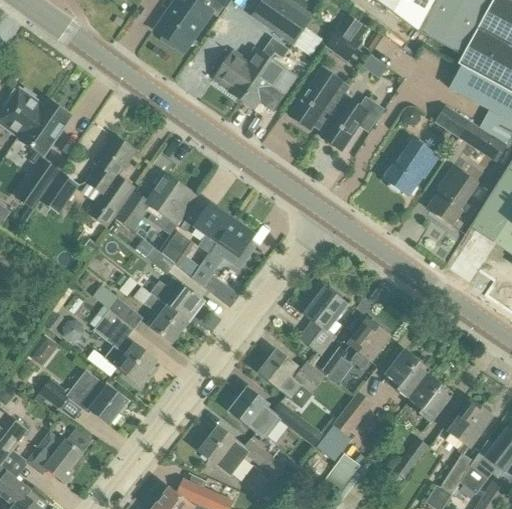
[(175,0),(155,31),(160,34),(159,39),(174,49),(178,47),(183,50),(210,11),(199,3),(200,0),(175,0)]
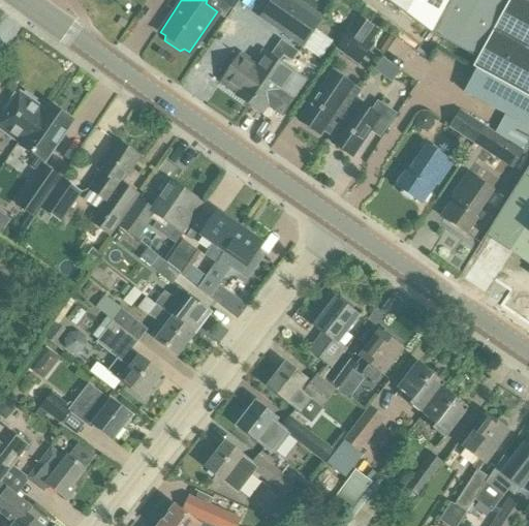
[(207,0),(206,3),(217,11),(225,17),(237,0),(207,0)]
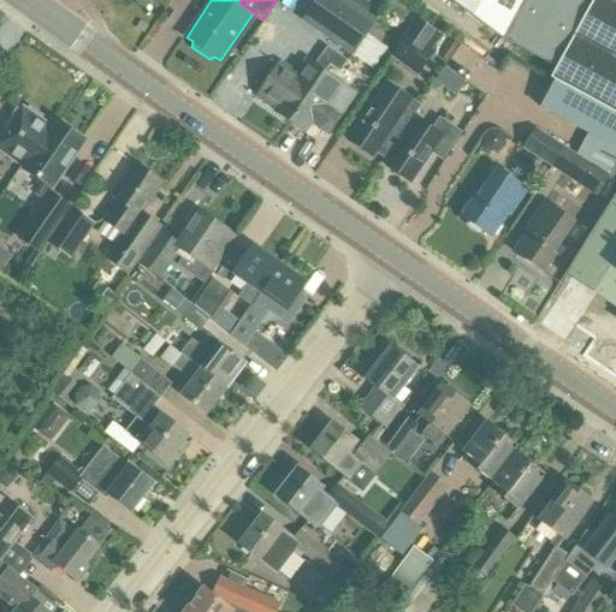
[(314,0),(302,18),(353,53),(375,19),(347,0),(314,0)]
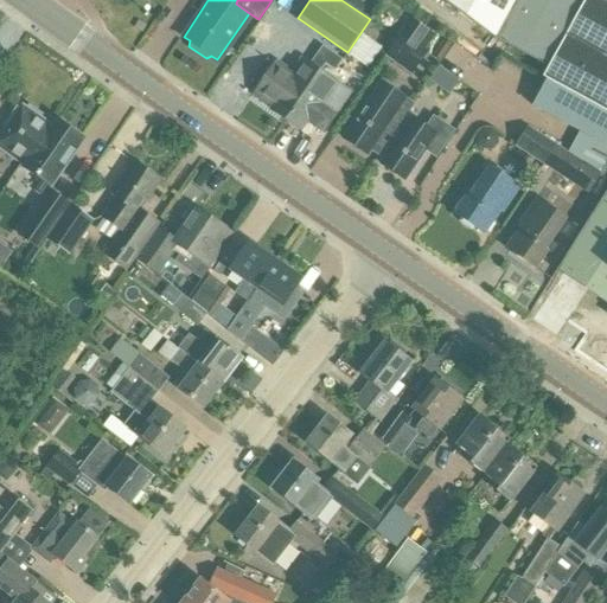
[(445,0),(494,36),(512,0),(445,0)]
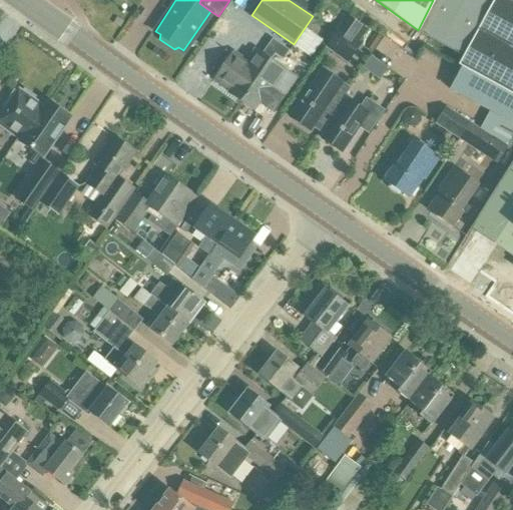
[(433,0),(418,30),(463,55),(458,64),(462,66),(450,88),(489,109),(512,122),(512,0),(433,0)]
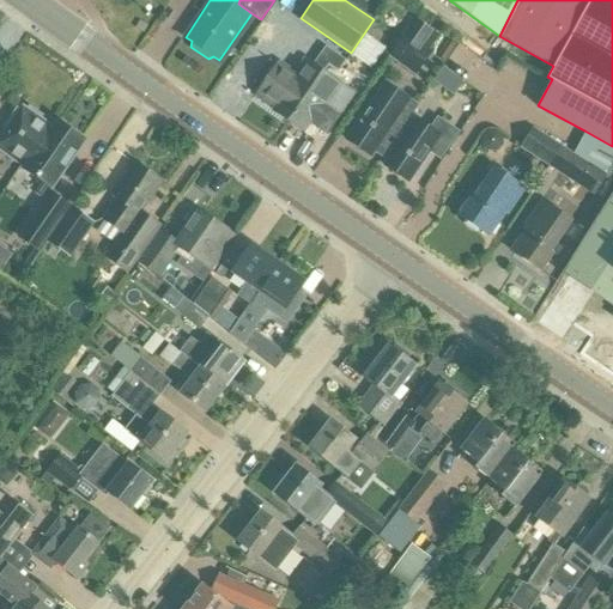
[(406,31),(393,50),(400,55),(401,54),(402,55),(406,50),(422,62),(431,49),(429,48),(438,34),(419,19),(408,34),(406,31)]
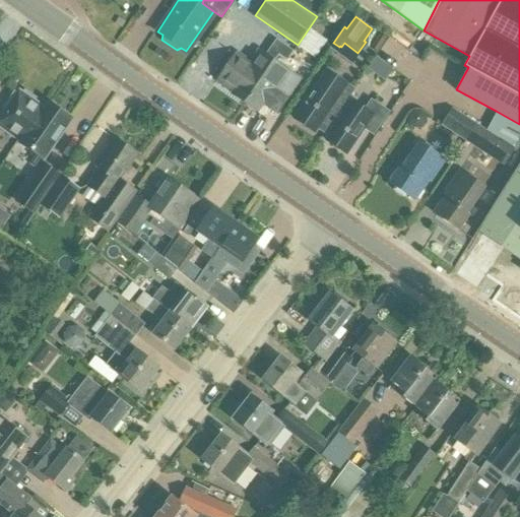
[(236,51),(215,80),(232,91),(231,92),(243,101),(255,83),(260,77),(261,78),(273,60),(278,54),(285,59),(293,50),(275,39),(265,54),(257,48),(249,60),(236,51)]
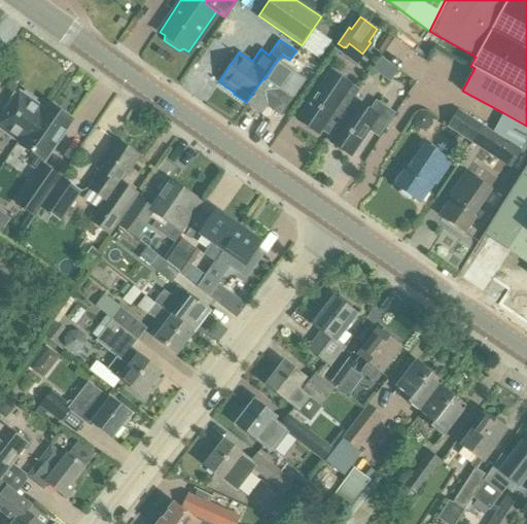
[(258,84),(246,102),(260,112),(267,104),(280,113),(292,97),(281,89),(293,71),(277,61),(265,79),(264,78),(258,84)]
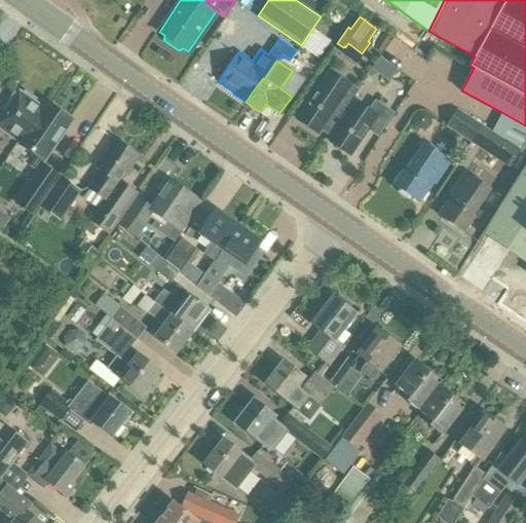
[(328,131),(348,100),(355,88),(339,76),(340,75),(331,69),(298,118),(318,132),(322,127),(328,131)]
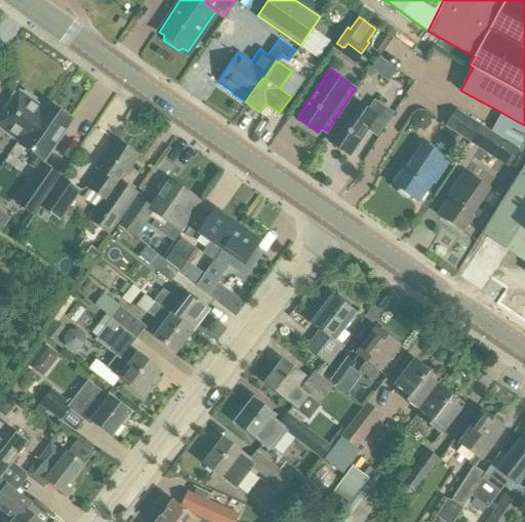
[(7,106),(0,115),(0,127),(21,142),(19,143),(37,154),(31,163),(38,168),(16,201),(35,213),(61,174),(41,162),(70,117),(46,102),(42,107),(32,99),(34,96),(22,89),(21,92),(16,90),(14,93),(11,91),(4,104),(7,106)]
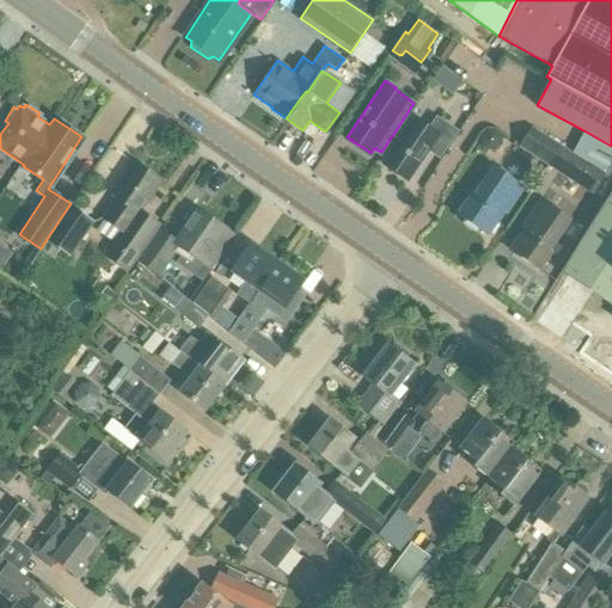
[(411,121),(405,116),(381,152),(389,157),(384,163),(408,179),(428,149),(439,157),(458,129),(435,114),(427,126),(414,117),(411,121)]
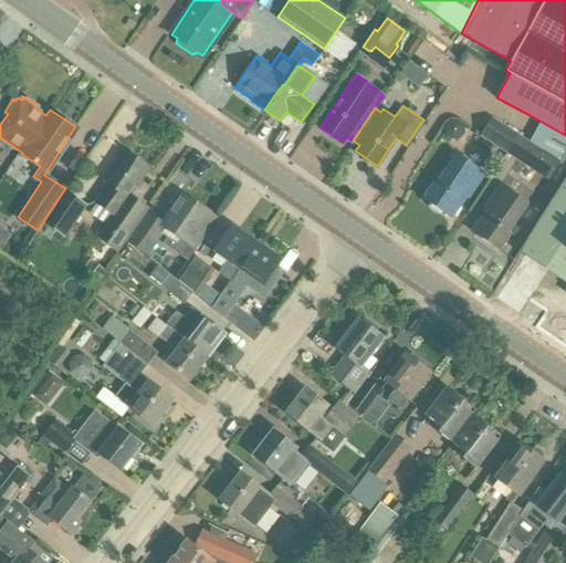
[(491,117),(481,133),(507,150),(517,135),(491,117)]
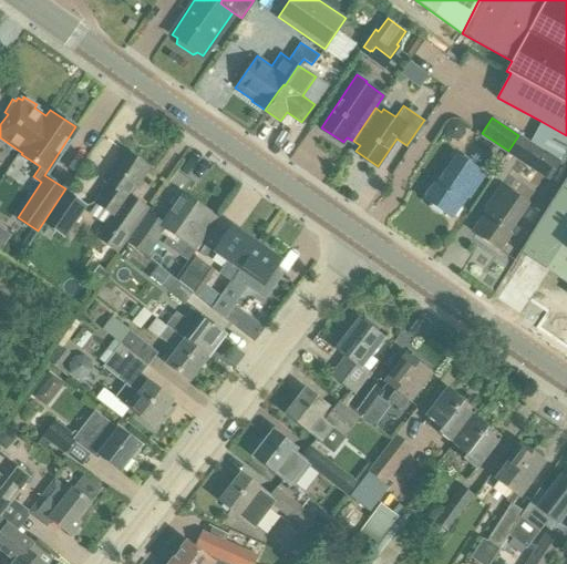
[(566,145),(566,135),(540,121),(529,141),(559,160),(566,145)]
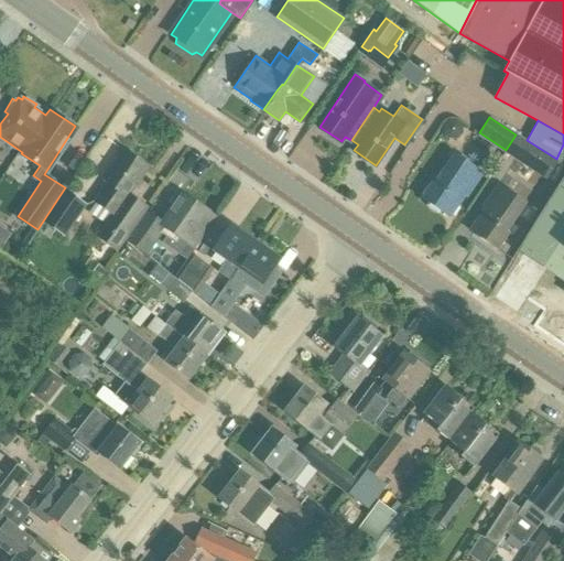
[(516,135),(506,150),(531,166),(541,151),(516,135)]
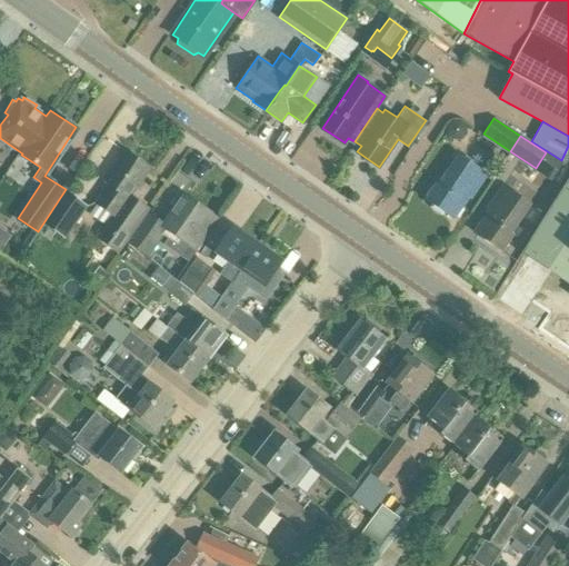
[(109,181),(96,201),(115,215),(98,237),(118,250),(148,208),(130,195),(149,168),(126,151),(106,180),(109,181)]
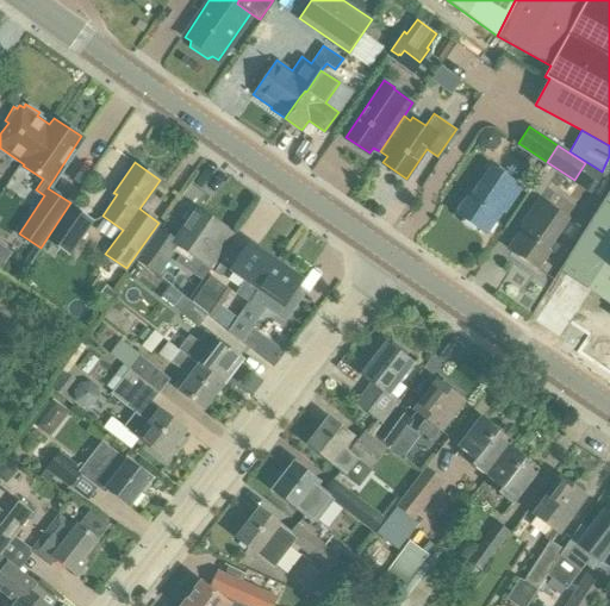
[(194,192),(204,172),(192,167),(182,187),(194,192)]
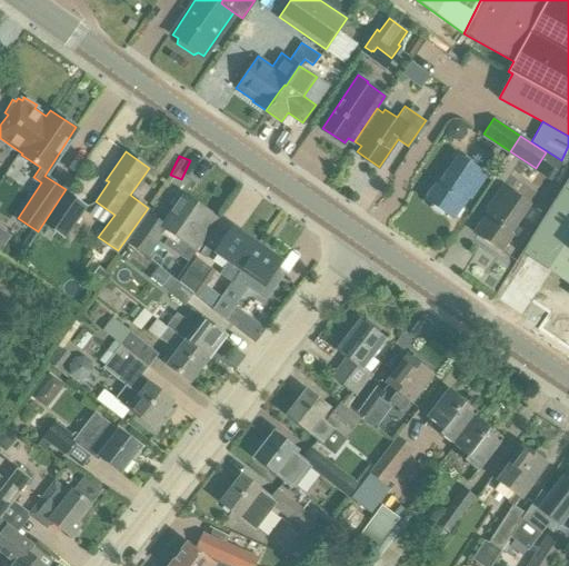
[(438,184),(427,199),(453,217),(475,186),(476,187),(486,174),(459,157),(440,185),(438,184)]
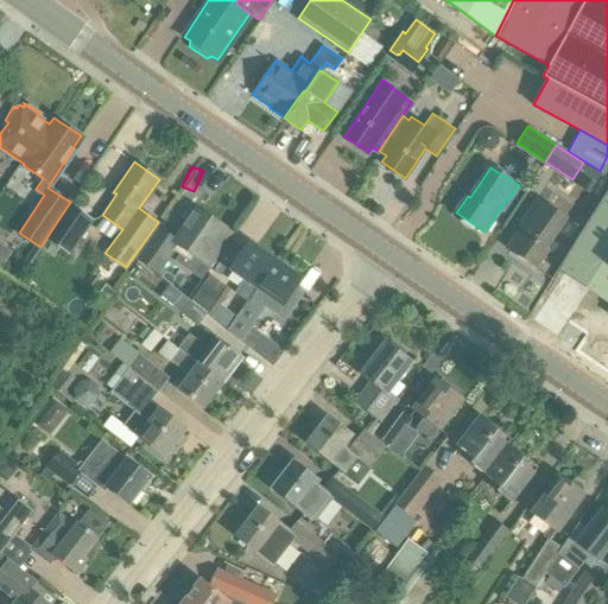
[(607,186),(558,266),(607,299),(607,186)]
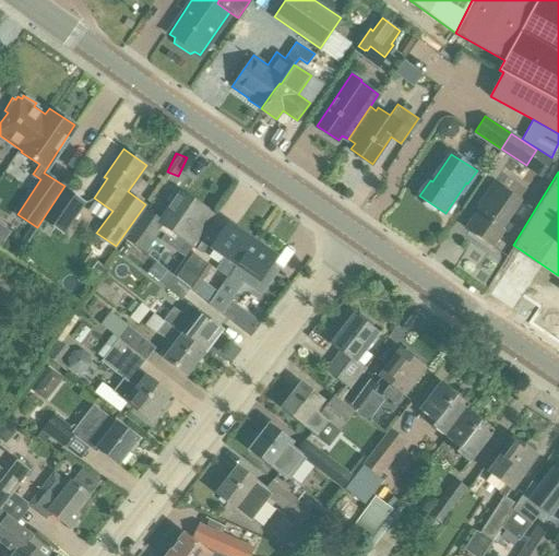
[(488,197),(466,227),(491,245),(502,228),(501,227),(520,200),(495,182),(486,196),(488,197)]
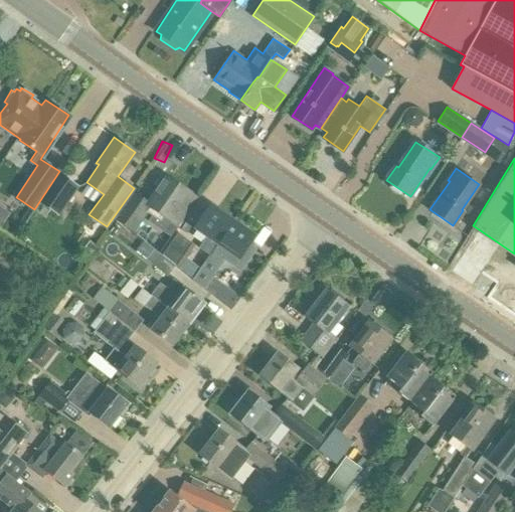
[(59,171),(40,202),(59,214),(78,184),(59,171)]
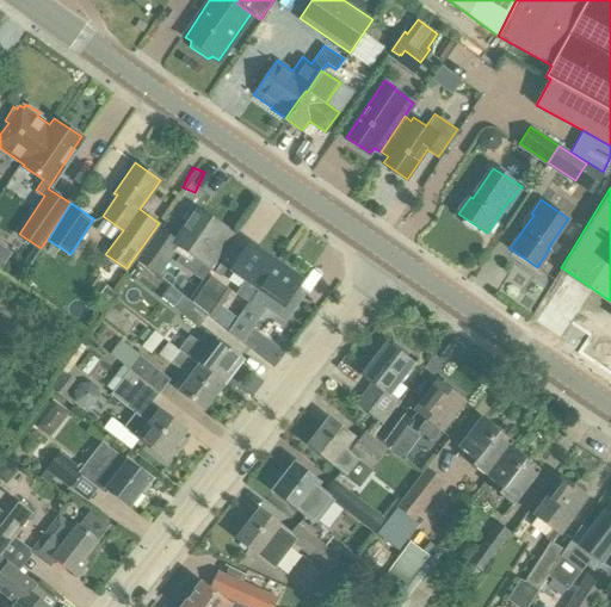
[(160,228),(140,258),(159,272),(174,249),(181,254),(185,248),(210,266),(234,233),(198,209),(177,240),(160,228)]
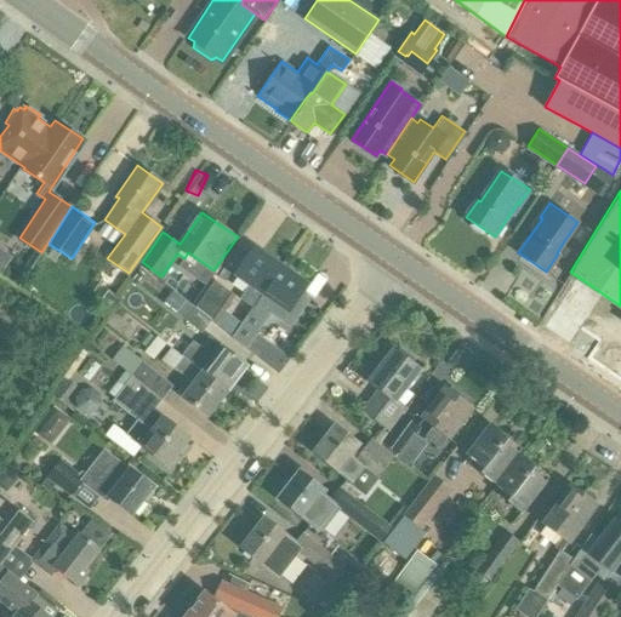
[(250,284),(233,308),(246,316),(283,264),(255,246),(235,274),(250,284)]
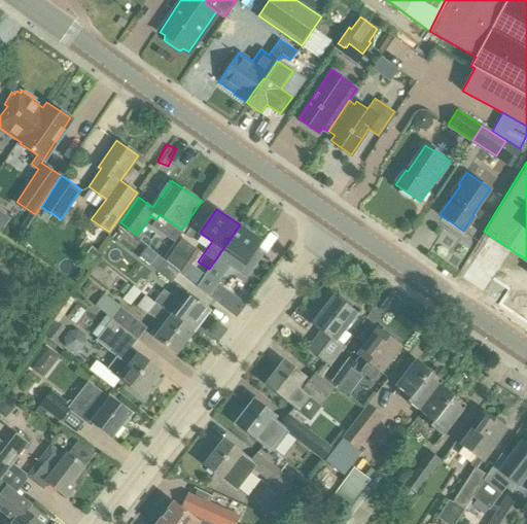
[(255,250),(261,240),(240,224),(209,269),(199,284),(209,292),(232,258),(249,271),(261,254),(255,250)]
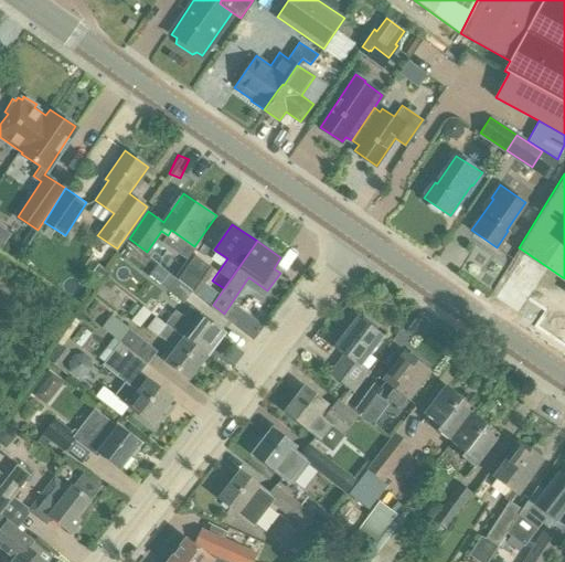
[(191,253),(176,276),(193,289),(192,290),(196,294),(213,268),(191,253)]
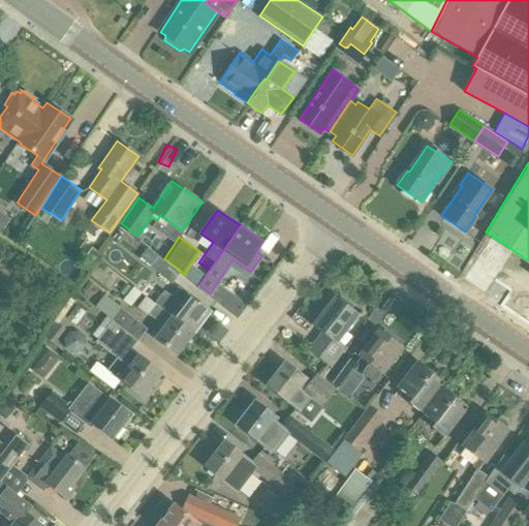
[(148,246),(139,256),(150,266),(159,254),(148,246)]
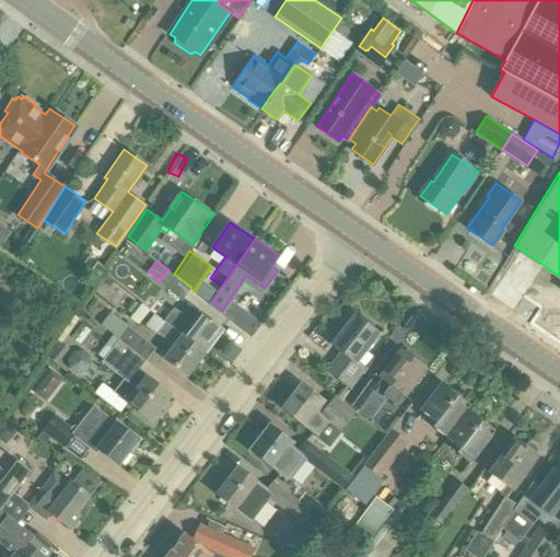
[(168,269),(159,281),(182,299),(190,288),(191,287),(174,274),(168,269)]
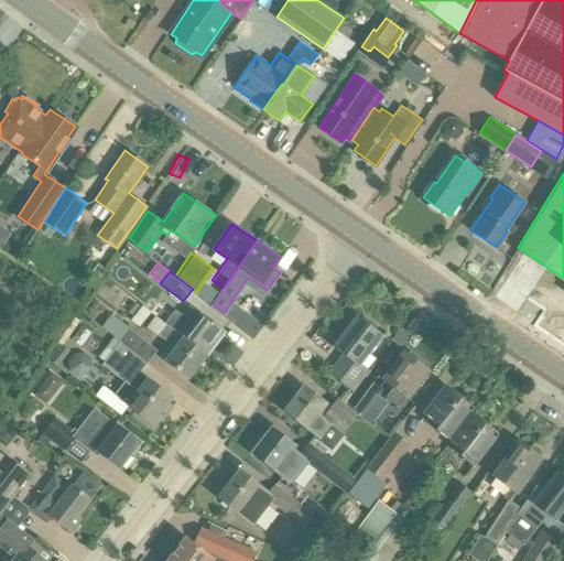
[(267,303),(249,324),(257,331),(274,310),(267,303)]
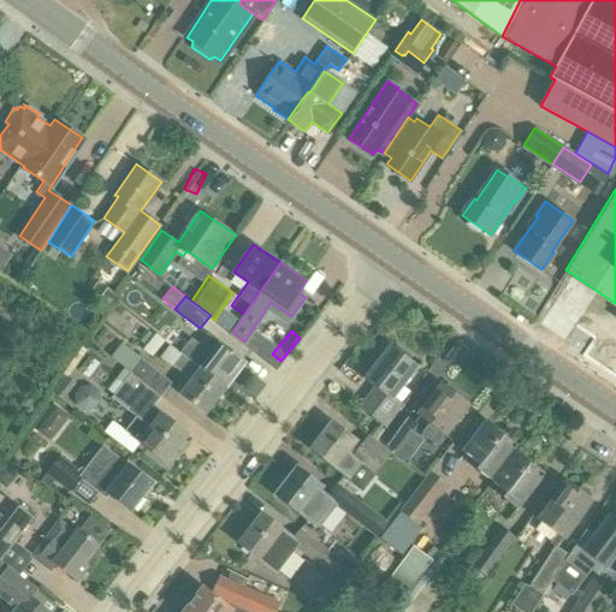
[(190,342),(182,352),(226,387),(246,362),(209,334),(199,349),(190,342)]
